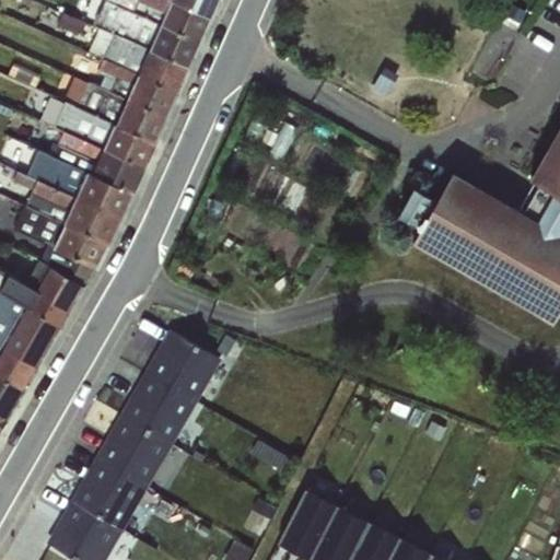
[(104,0),(105,1),(200,41),(210,18),(172,0),(104,0)]
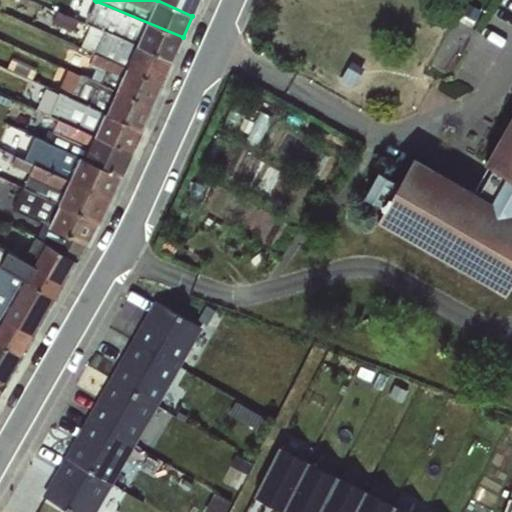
[(157,0),(192,16),(199,0),(157,0)]
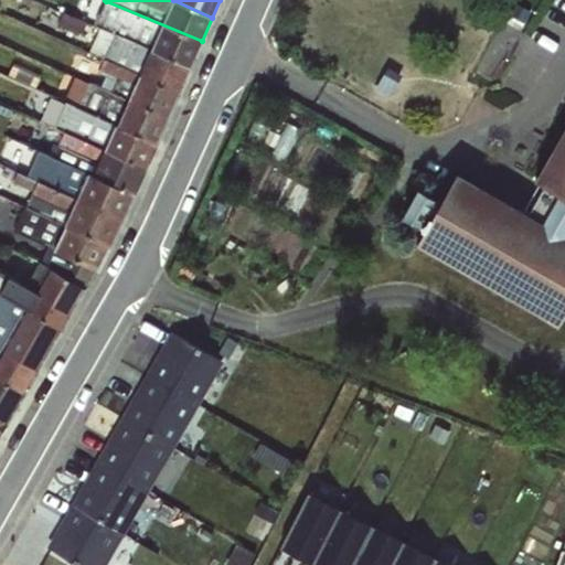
[(117,29),(115,34),(190,67),(202,41),(106,1),(103,9),(113,13),(108,23),(117,29)]
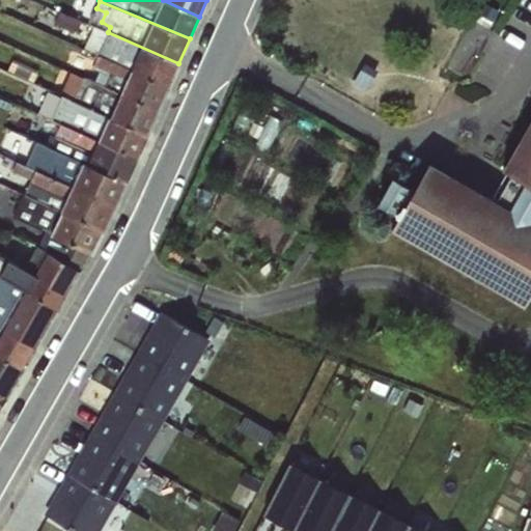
[(87,51),(99,56),(168,86),(178,63),(108,32),(99,27),(87,51)]
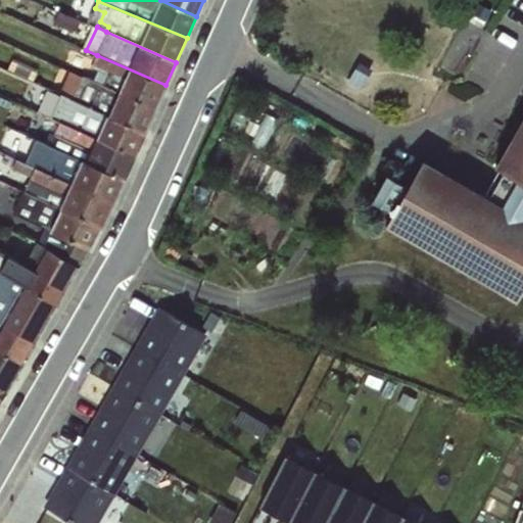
[(97,69),(93,79),(156,106),(165,85),(97,55),(92,66),(97,69)]
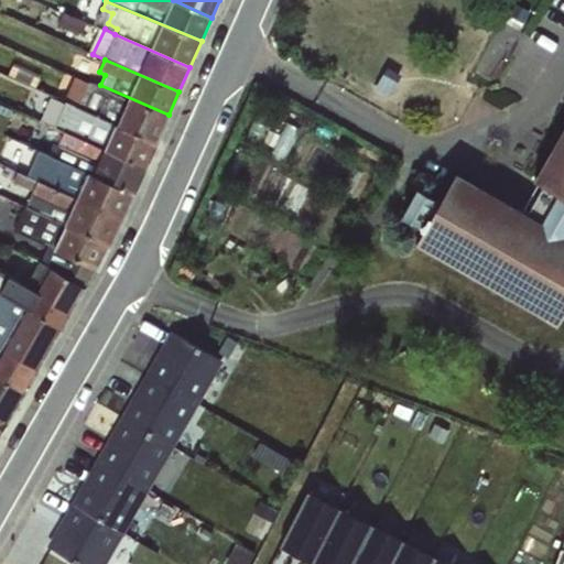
[(63,101),(66,102),(156,142),(169,115),(100,85),(90,80),(88,83),(74,76),(63,101)]
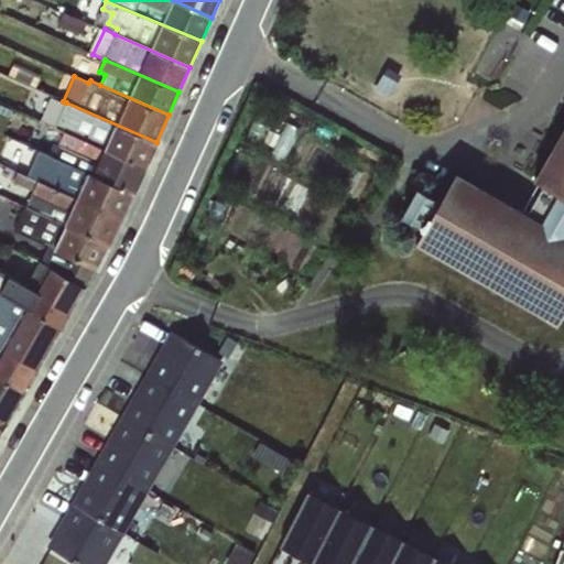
[(66,102),(56,128),(145,167),(156,142),(66,102)]
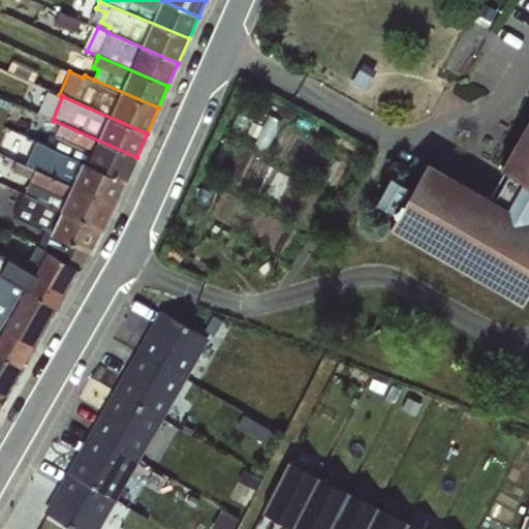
[(44,136),(41,144),(125,181),(136,157),(53,120),(33,111),(25,127),(44,136)]
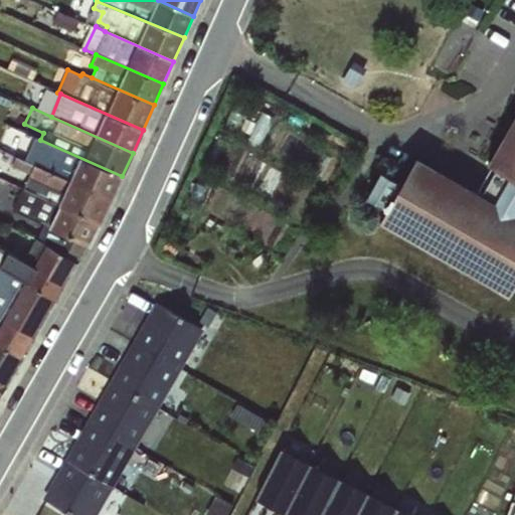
[(491,194),(415,156),(381,222),(514,298),(514,124),(489,166),(501,173),(491,194)]
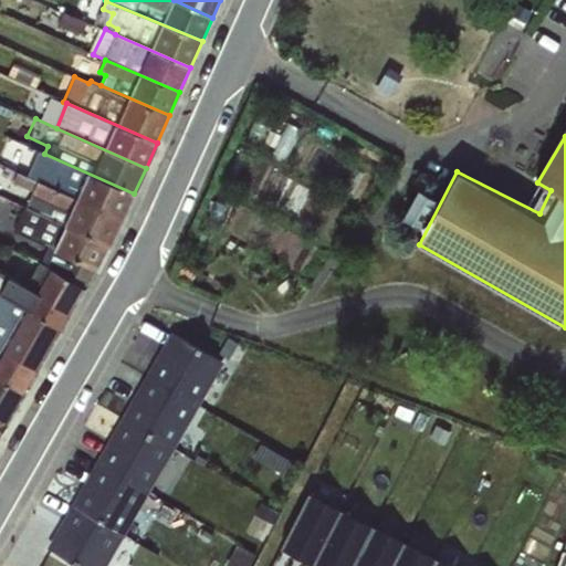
[(37,150),(25,176),(123,220),(134,194),(44,154),(37,150)]
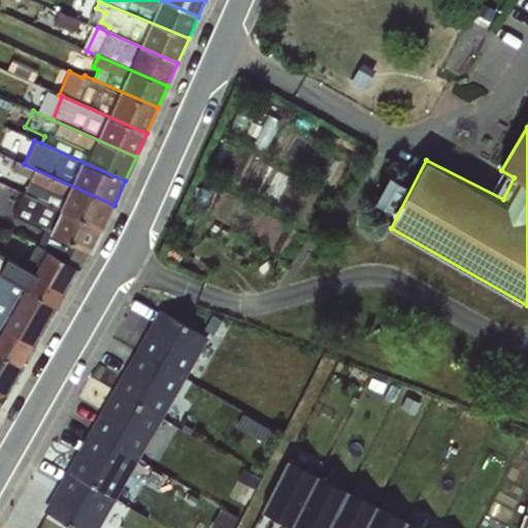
[(31,178),(24,193),(103,230),(114,205),(24,164),(17,161),(11,171),(31,178)]
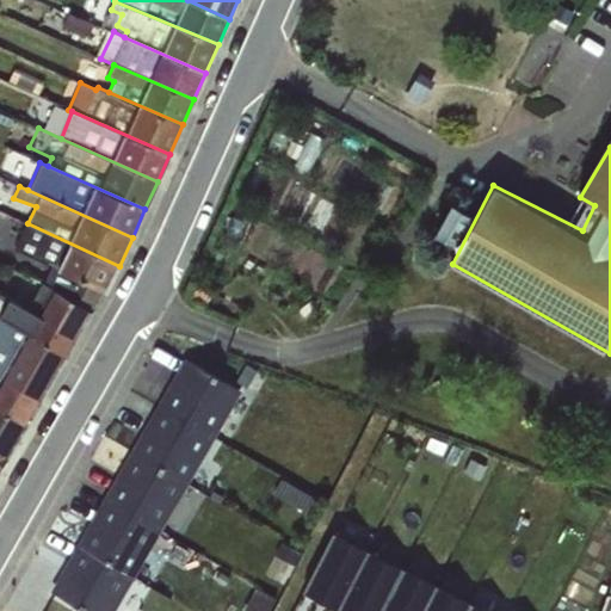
[(105,291),(119,266),(28,223),(20,220),(8,247),(62,271),(54,289),(92,310),(104,291),(105,291)]
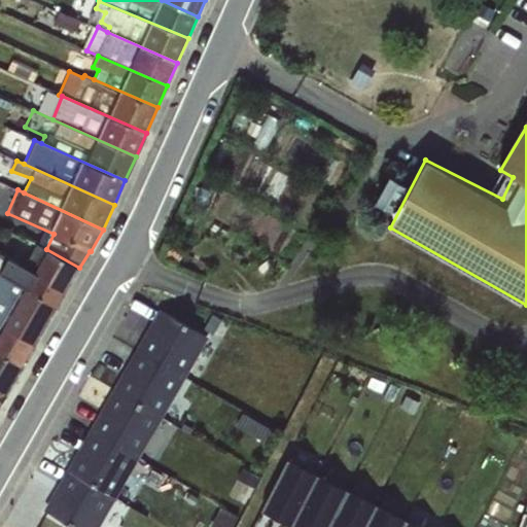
[(0,275),(58,307),(79,268),(46,249),(37,243),(24,267),(8,258),(0,273),(0,275)]
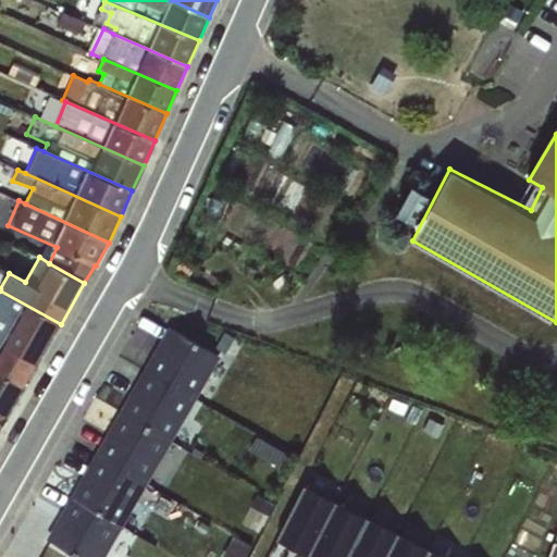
[(0,343),(36,366),(61,324),(0,291),(0,304),(9,309),(7,311),(0,307),(0,343)]
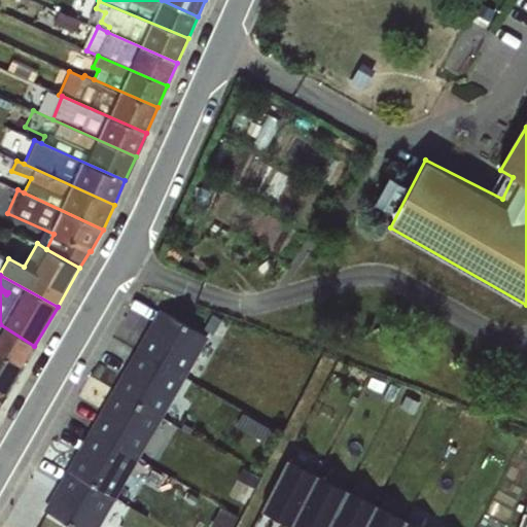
[(159,312),(136,351),(185,380),(208,340),(159,312)]
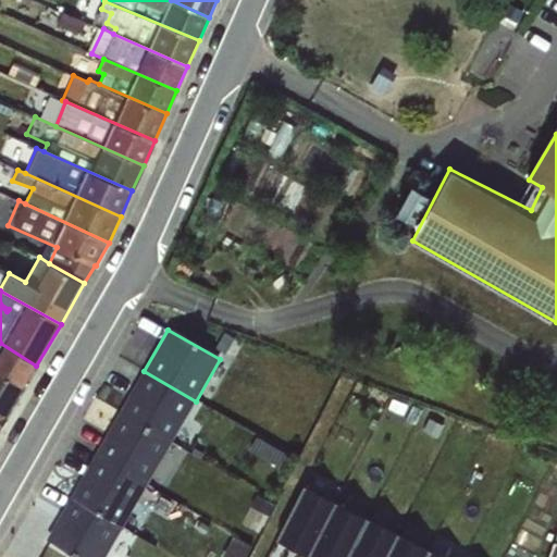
[(0,373),(24,387),(36,366),(0,343),(0,373)]
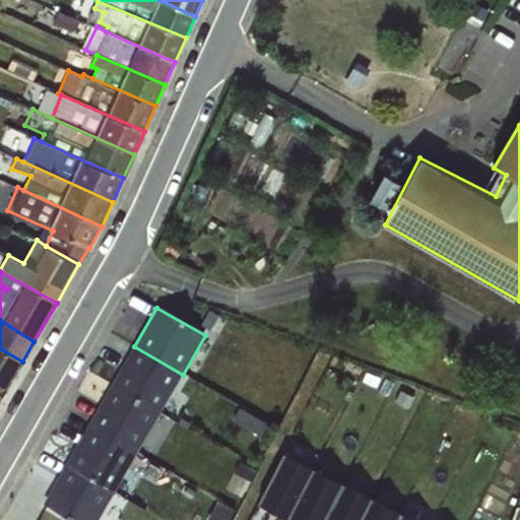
[(134,346),(112,386),(160,413),(183,375),(134,346)]
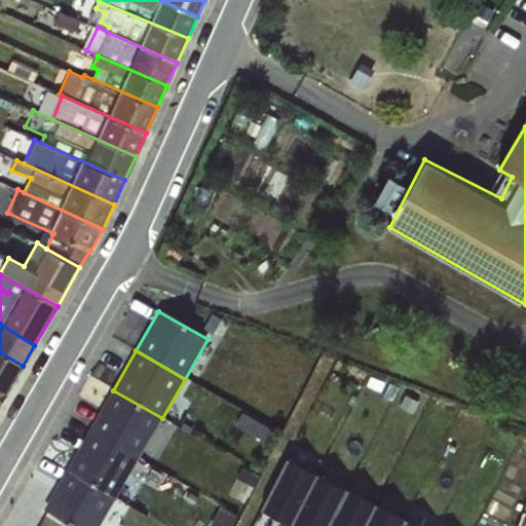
[(0,383),(9,389),(23,366),(0,352),(0,383)]
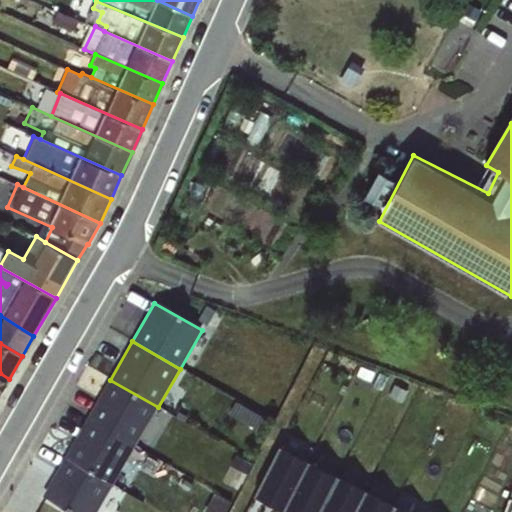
[(0,394),(9,379),(0,373),(0,394)]
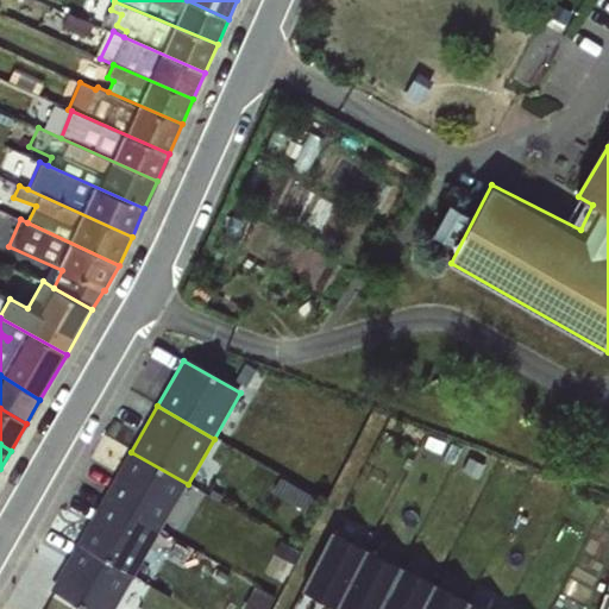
[(131,452),(105,497),(163,531),(188,484),(131,452)]
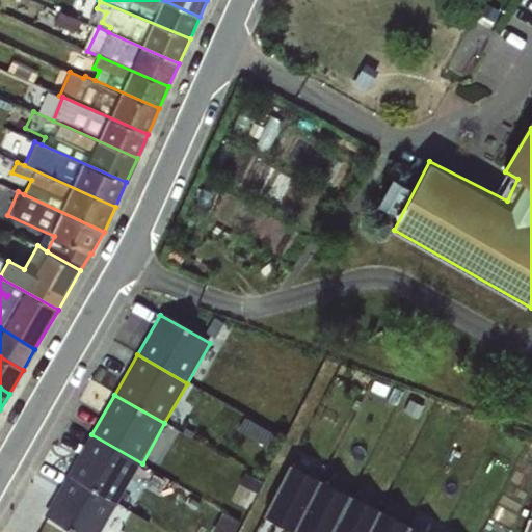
[(91,434),(69,475),(120,503),(142,463),(91,434)]
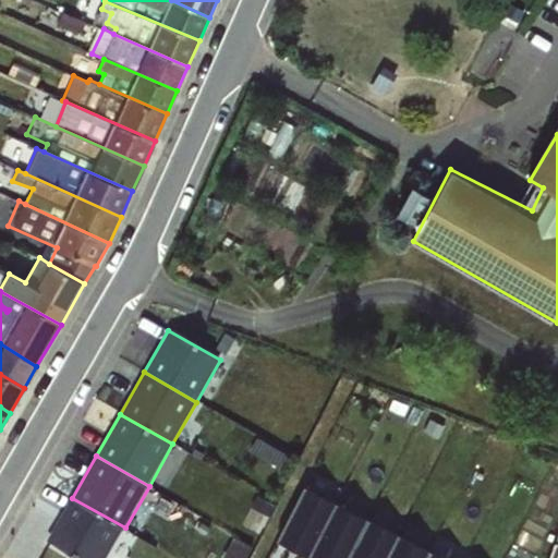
[(308,557),(336,506),(305,489),(277,543),(305,557),(308,557)]
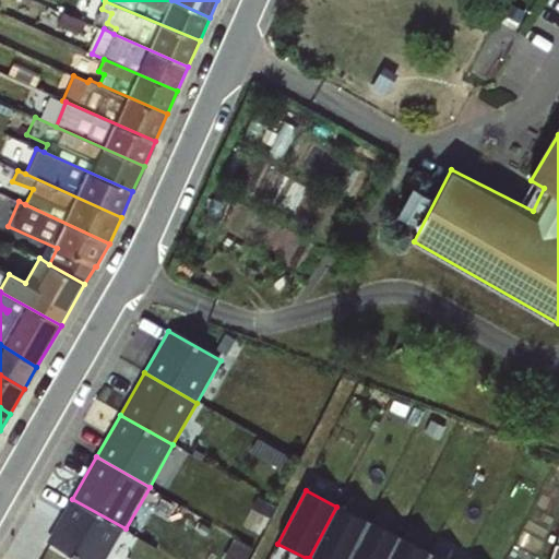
[(72,499),(48,540),(80,558),(107,558),(126,528),(72,499)]
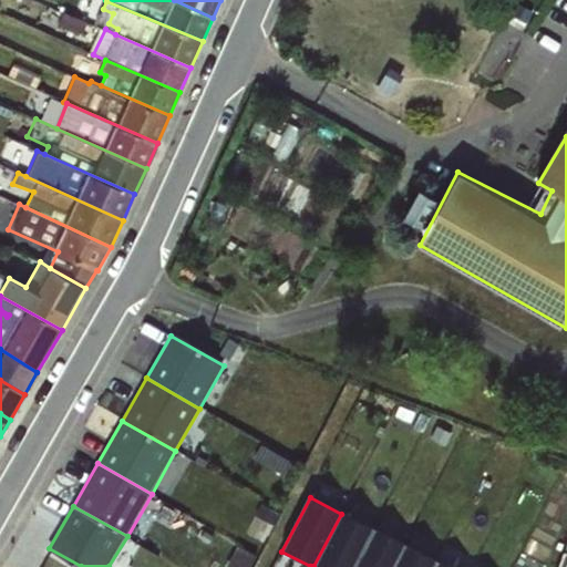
[(353,566),(373,531),(341,514),(313,566),(353,566)]
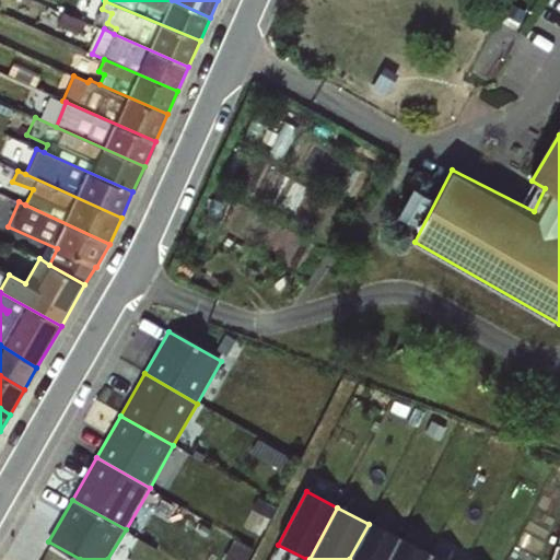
[(388,559),(399,540),(369,524),(349,559),(388,559)]
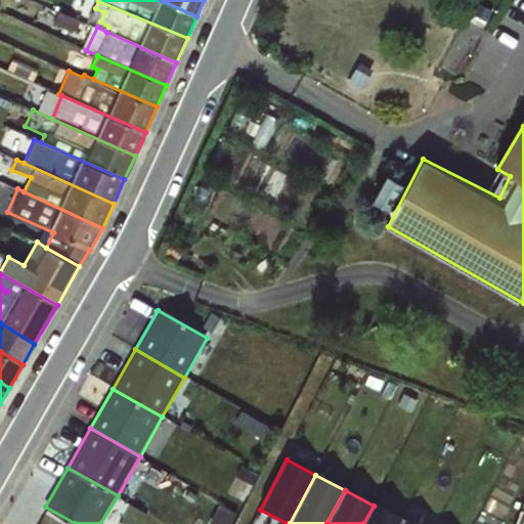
[(400,523),(402,521),(374,506),(363,523),(400,523)]
